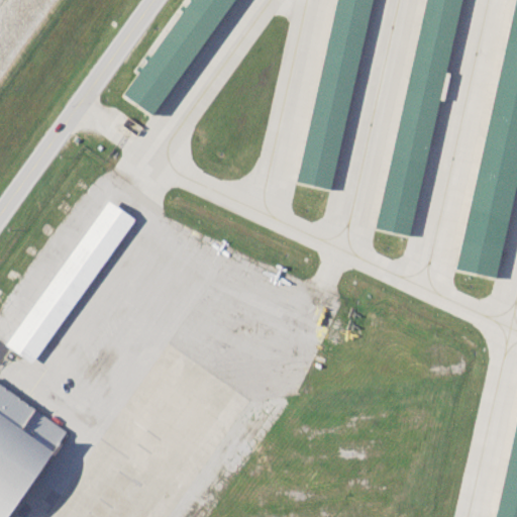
[(188,0),(122,93),(140,106),(151,114),(232,0),(188,0)]
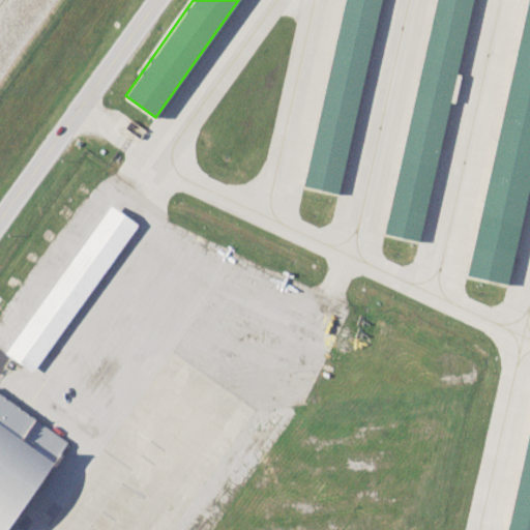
[(343,0),(302,185),(336,194),(380,0),(343,0)]
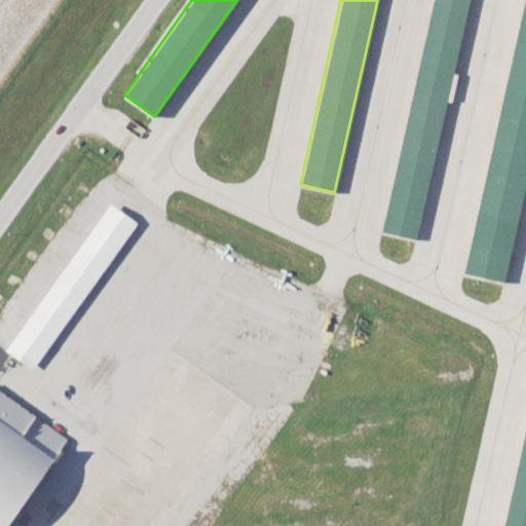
[(434,0),(383,230),(415,237),(466,0),(434,0)]
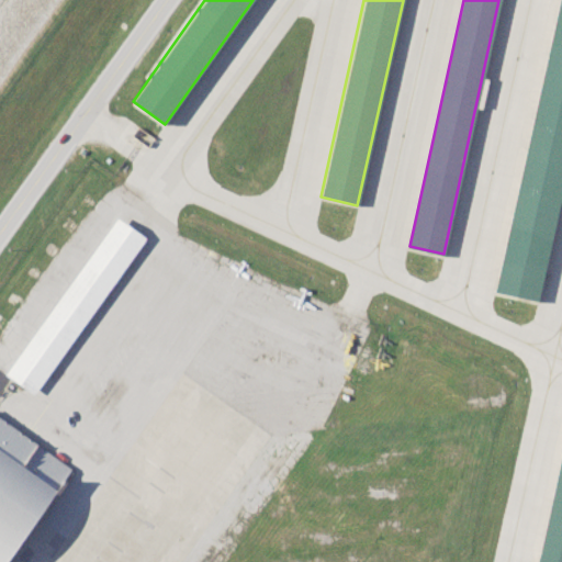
[(494,291),(559,0),(561,0),(561,187),(537,301),(494,291)]
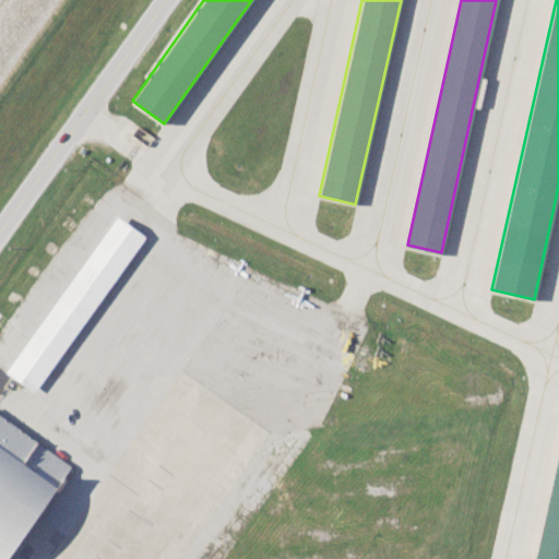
[(4,372),(116,215),(144,236),(34,392),(4,372)]
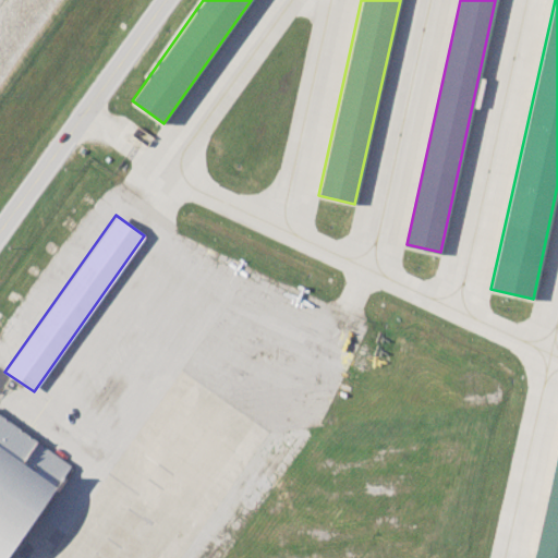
[(0,557),(0,413),(74,466),(10,557),(0,557)]
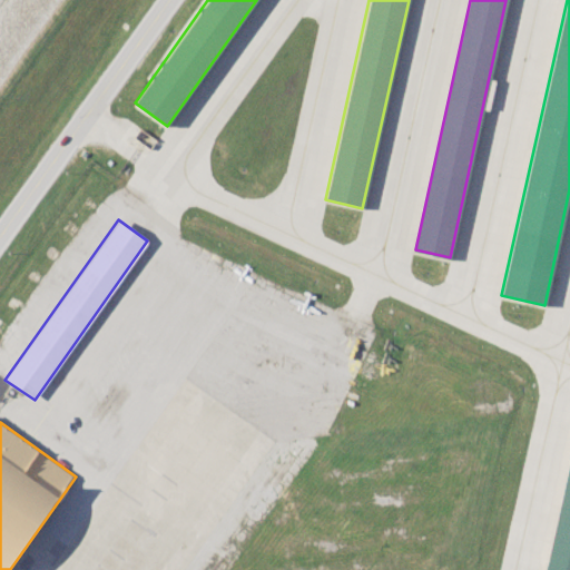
[(569,569),(569,453),(543,569),(569,569)]
